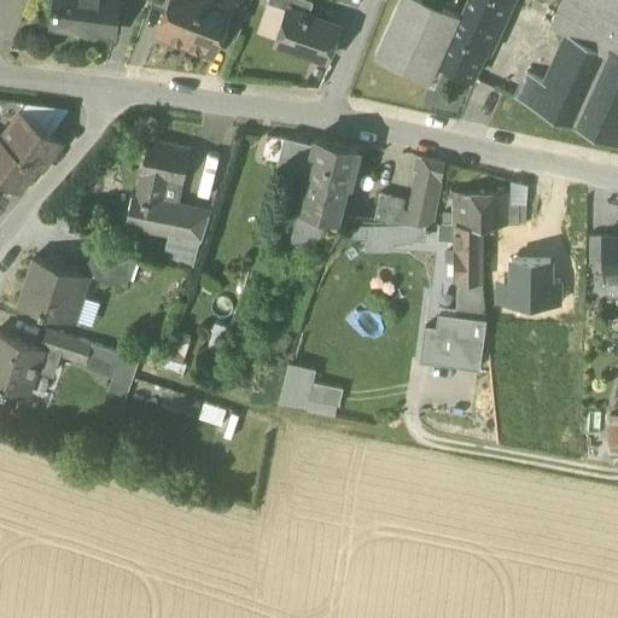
[(80,30),(116,35),(120,0),(58,0),(54,29),(79,33),(80,30)]
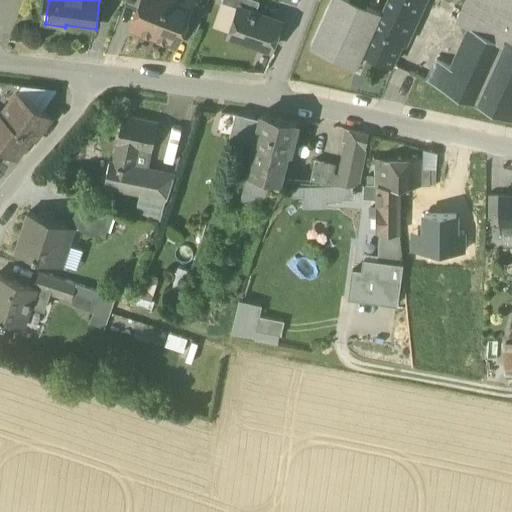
[(140,0),(125,0),(124,4),(137,9),(140,0)]
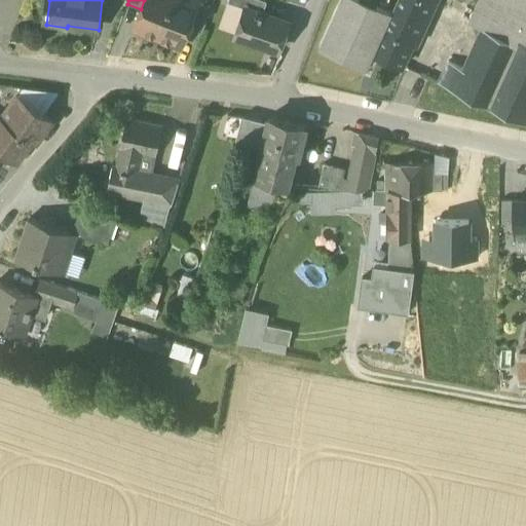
[(133,29),(157,38),(172,0),(144,0),(141,9),(133,29)]
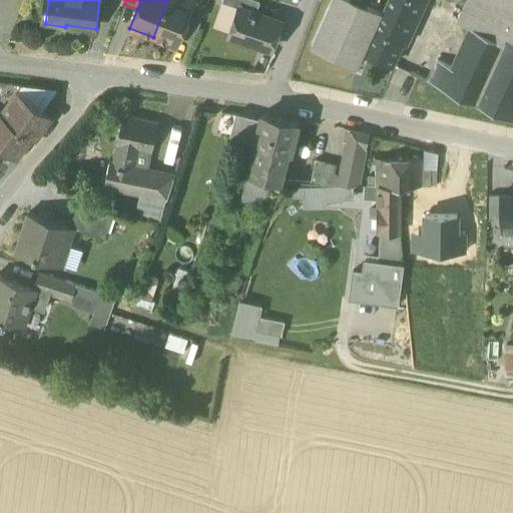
[(193,3),(184,0),(167,0),(153,37),(176,46),(183,27),(193,3)]
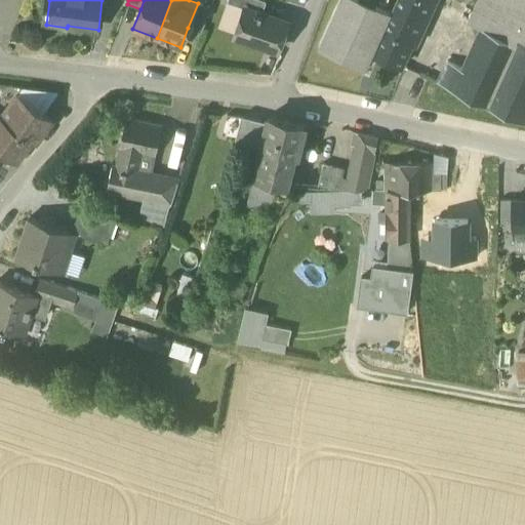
[(244,7),(261,13),(266,1),(261,0),(228,0),(227,2),(244,8),(244,7)]
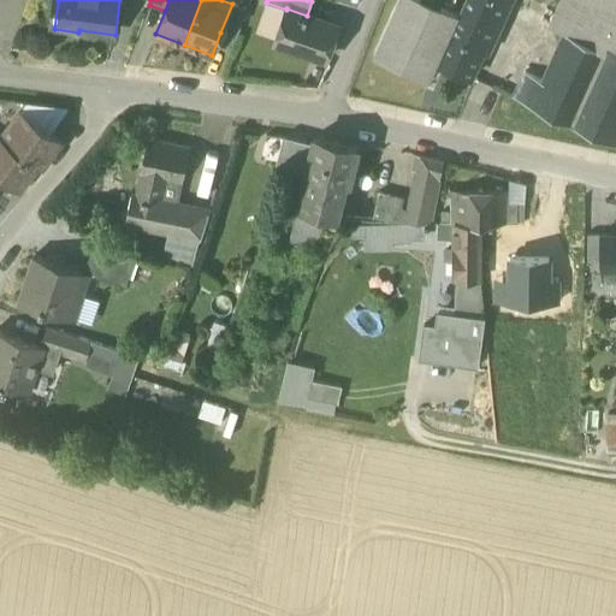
[(398,0),(373,58),(427,82),(436,65),(439,67),(461,18),(420,0),(398,0)]
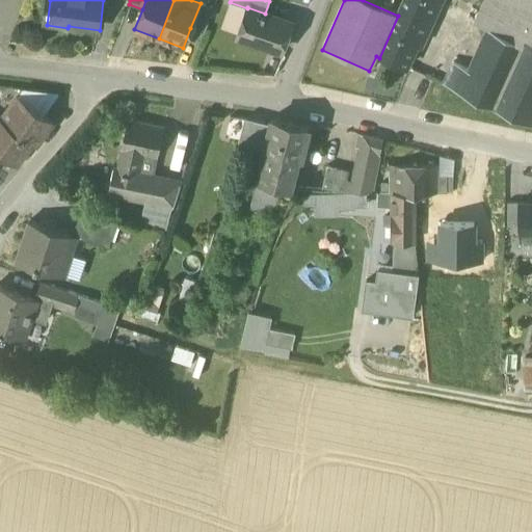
[(379,58),(405,70),(416,46),(420,48),(441,0),(405,0),(398,16),(379,58)]
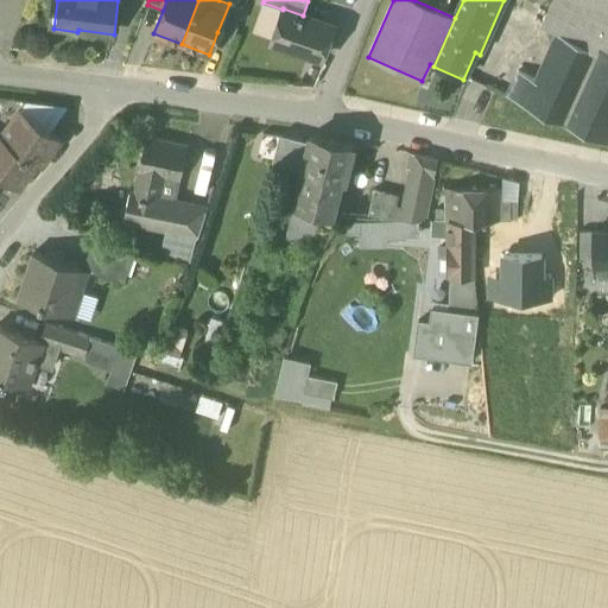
[(607,0),(552,0),(540,26),(558,35),(558,33),(565,36),(569,27),(577,31),(574,39),(599,50),(601,44),(607,48),(607,0)]
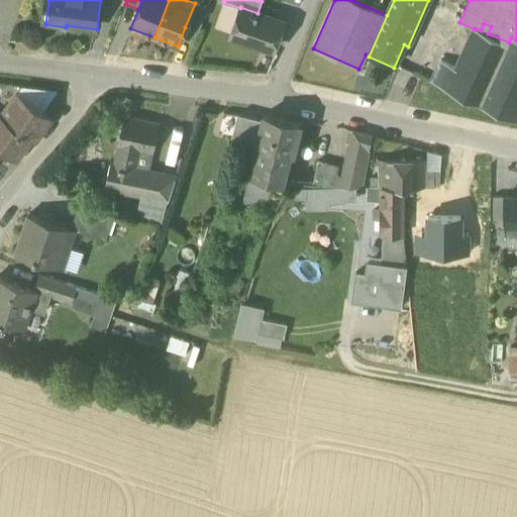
[(185,27),(198,32),(207,8),(195,3),(185,27)]
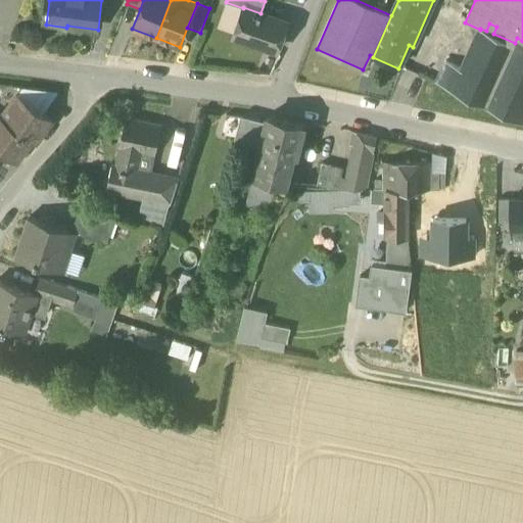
[(234,37),(276,51),(282,34),(278,33),(281,20),(260,13),(243,7),(243,8),(234,37)]
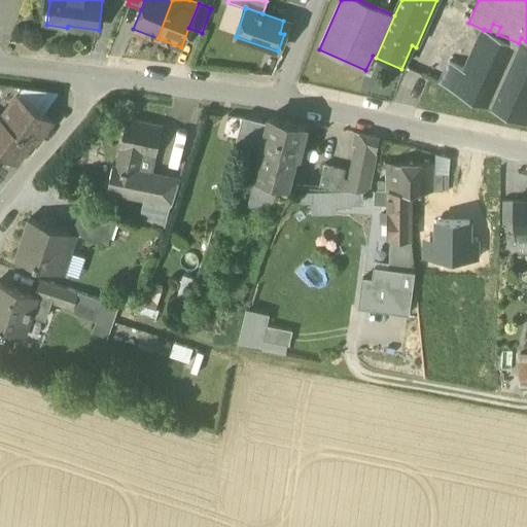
[(484,30),(464,71),(455,93),(488,107),(519,43),(497,34),(500,27),(493,24),(490,31),(484,29),(484,30)]
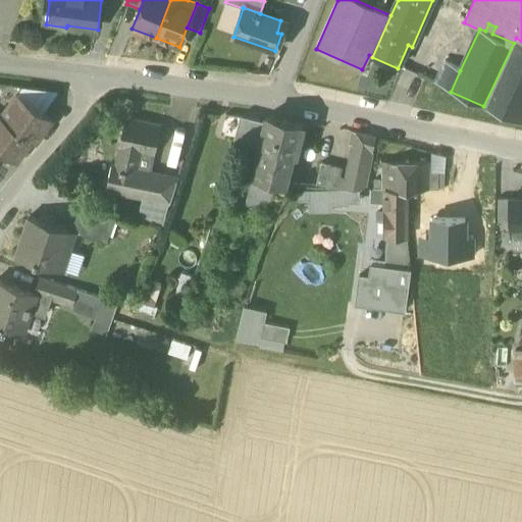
[(521,41),(516,38),(514,43),(483,106),(520,123),(521,117),(521,41)]
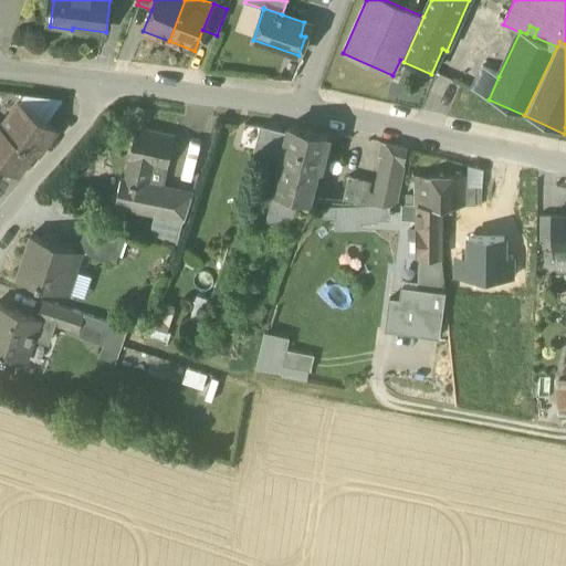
[(471,92),(489,100),(499,76),(481,69),(471,92)]
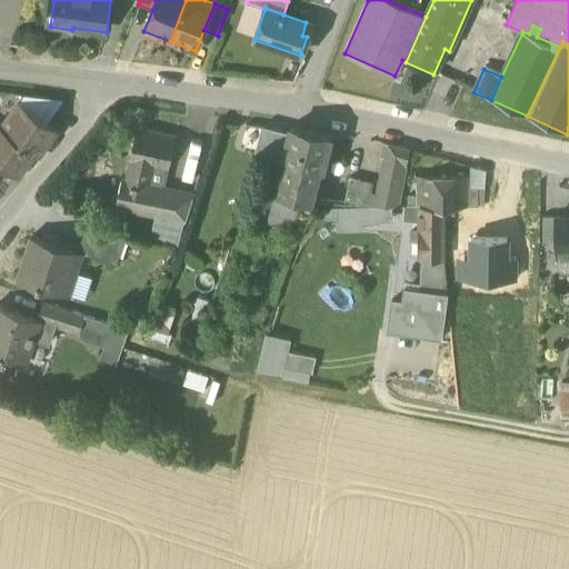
[(18,105),(45,125),(61,102),(23,97),(18,105)]
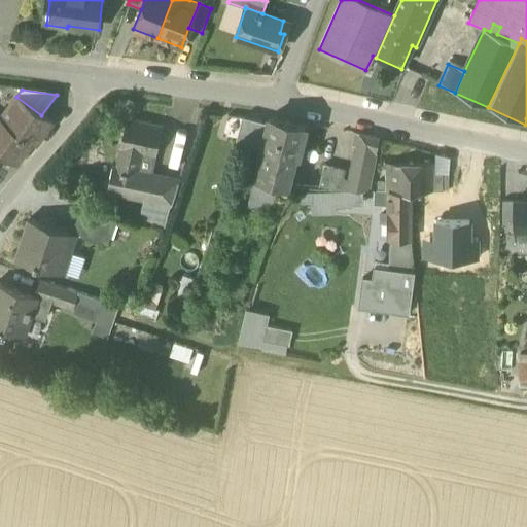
[(16,97),(1,118),(0,119),(32,142),(31,143),(35,145),(51,123),(41,115),(16,97)]
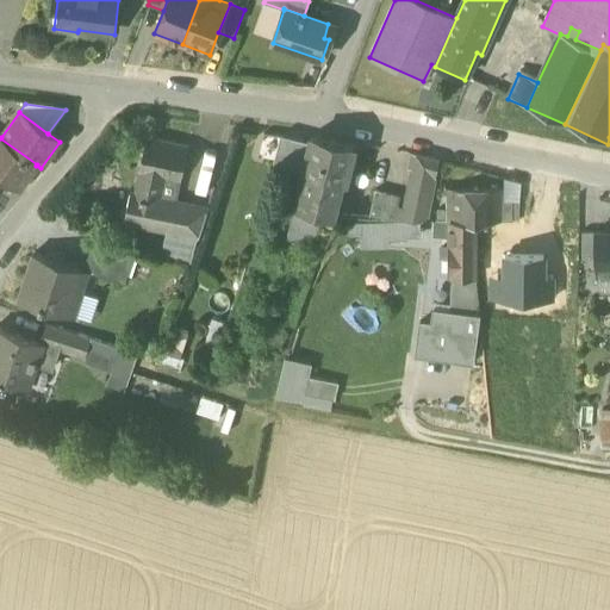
[(0,174),(19,188),(36,166),(37,165),(0,138),(1,137),(0,136),(0,174)]
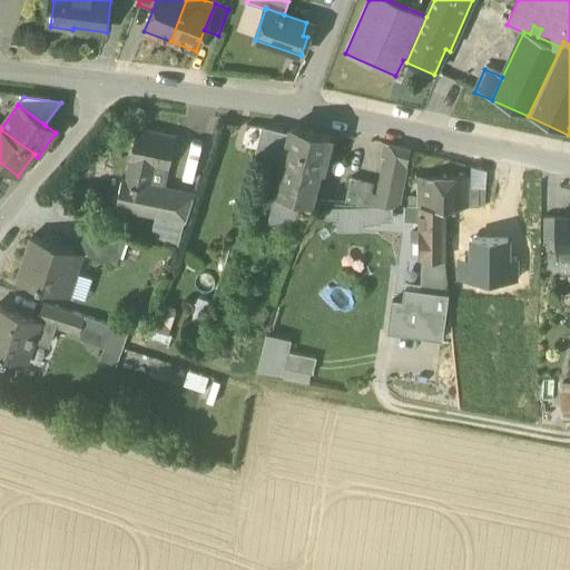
[(258,155),(284,160),(291,134),(265,128),(258,155)]
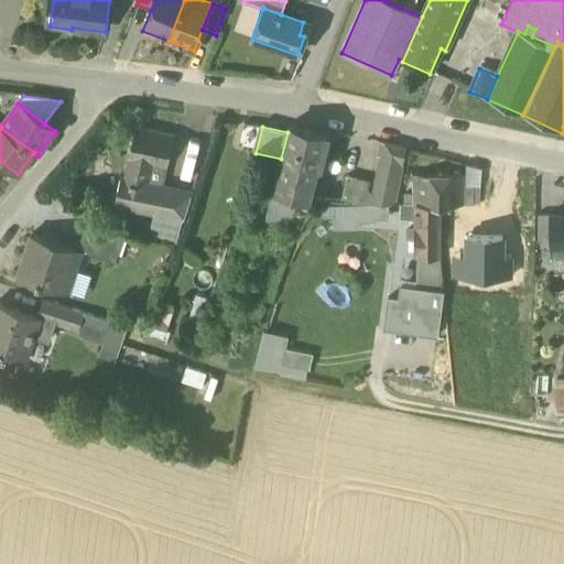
[(281,159),(282,160),(317,169),(318,169),(326,136),(289,127),(288,132),(281,159)]
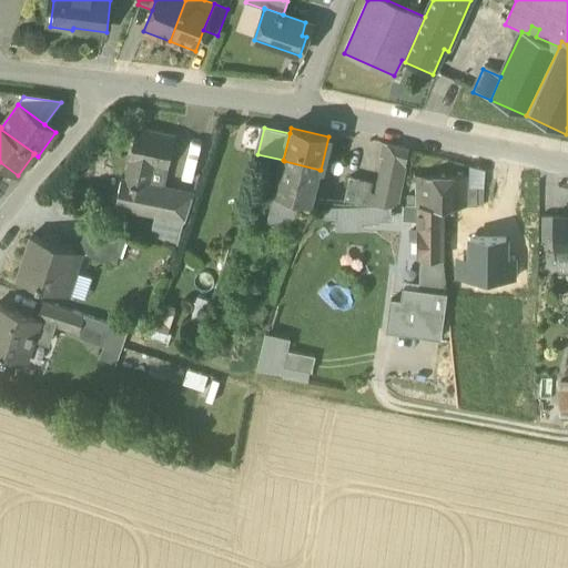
[(137,131),(127,182),(127,183),(145,188),(149,164),(166,168),(172,139),(137,131)]
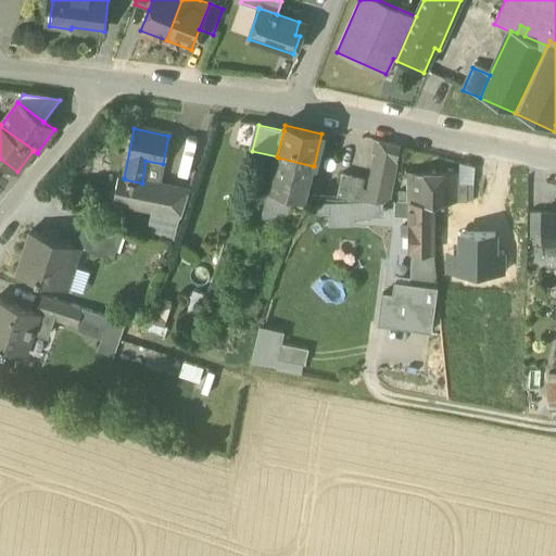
[(379,142),(374,168),(394,174),(400,148),(379,142)]
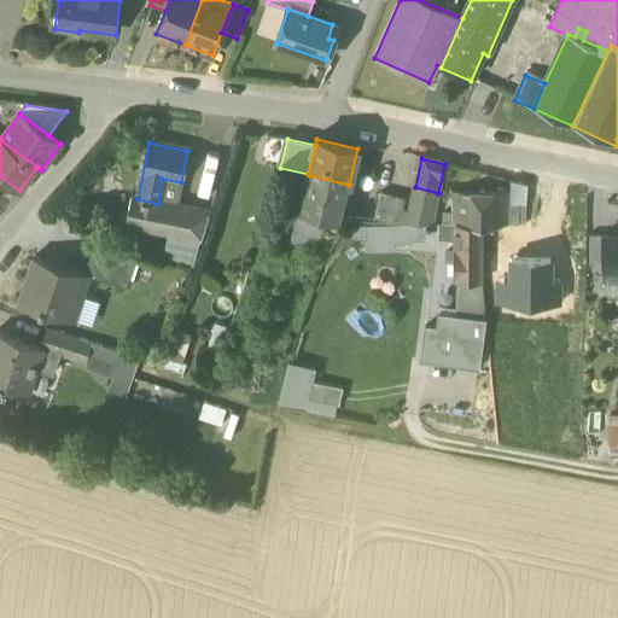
[(339,221),(348,185),(309,175),(295,229),(322,235),(327,219),(339,221)]
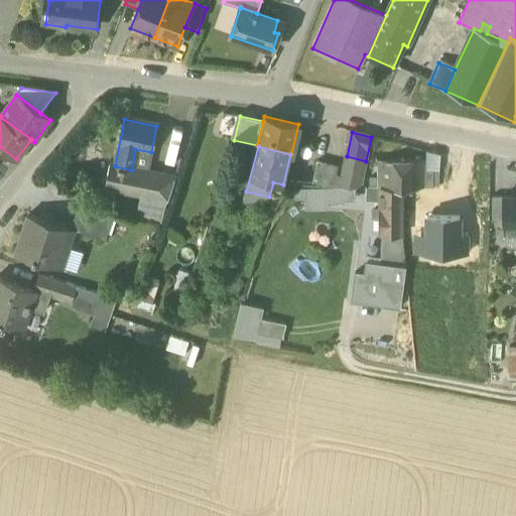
[(147,173),(151,152),(135,149),(132,170),(115,166),(115,165),(110,164),(105,189),(139,196),(145,197),(149,173),(147,173)]
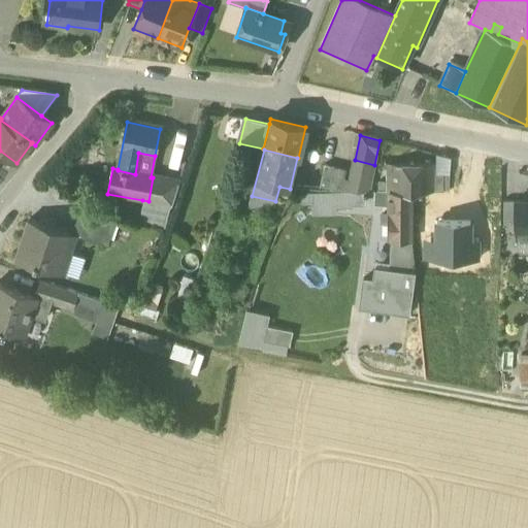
[(368,193),(374,165),(355,160),(351,180),(348,193),(366,193),(368,193)]
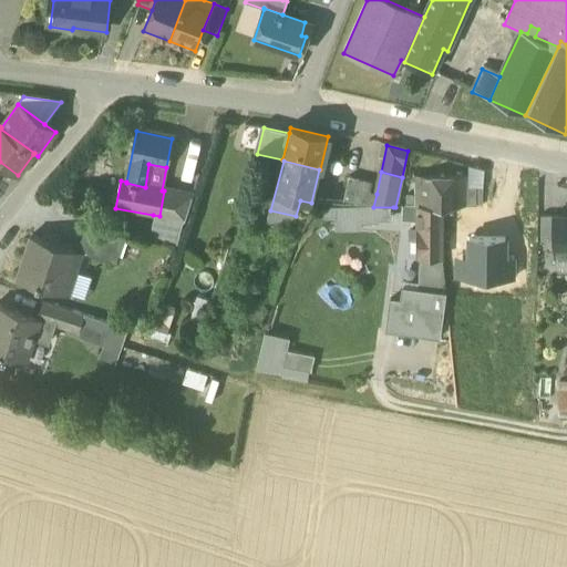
[(415,206),(416,206),(442,207),(475,207),(475,186),(465,185),(465,177),(415,177),(415,206)]
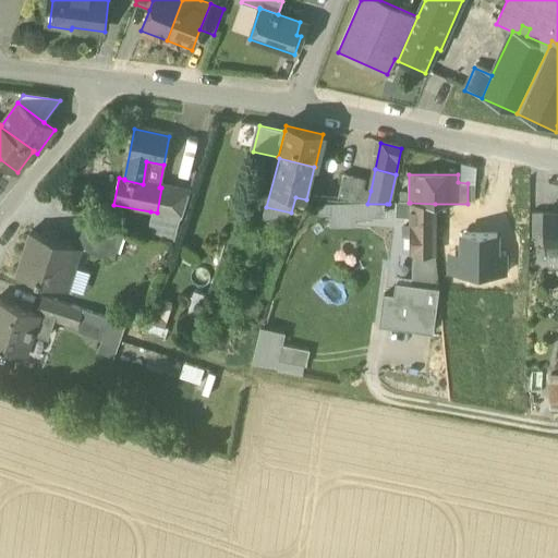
[(347,205),(352,179),(342,177),(336,205),(347,205)]
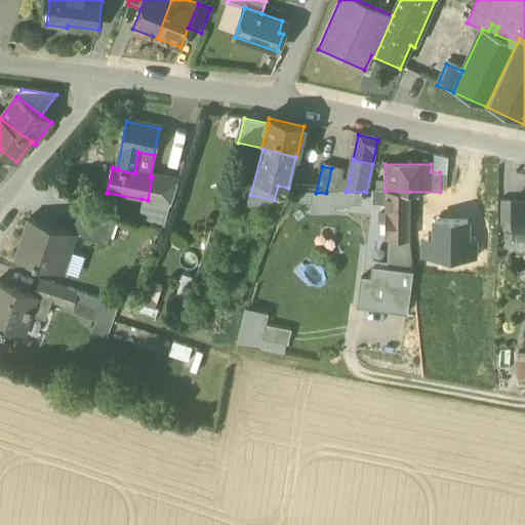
[(326,193),(346,192),(349,179),(342,178),(345,171),(331,168),(326,193)]
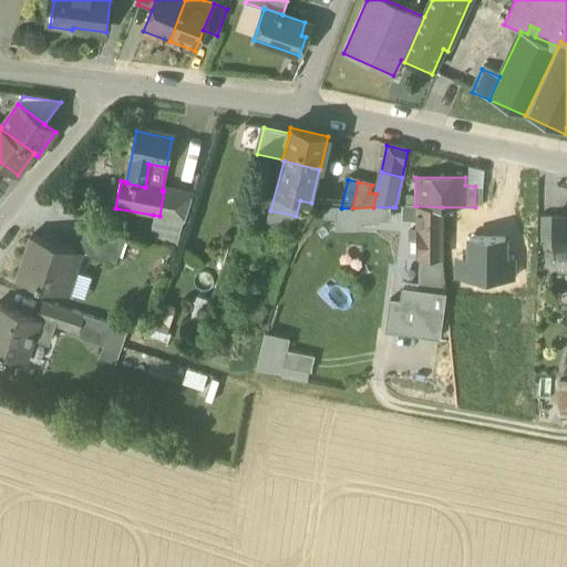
[(160,216),(184,222),(193,196),(164,191),(160,216)]
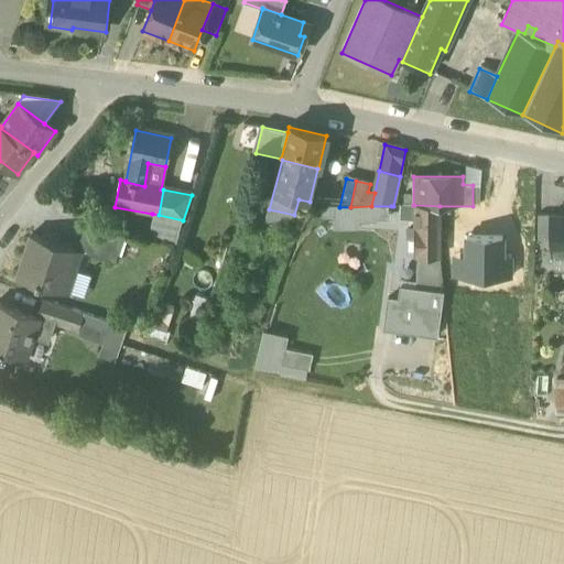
[(440,257),(440,206),(414,205),(414,229),(408,229),(408,239),(415,239),(415,257),(420,257),(440,257)]
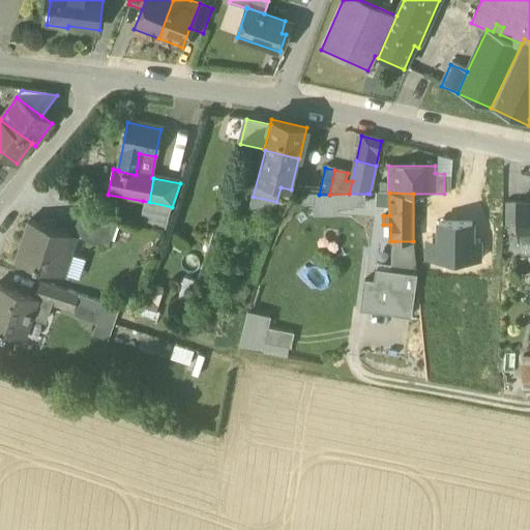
[(312,204),(312,217),(335,216),(335,210),(352,210),(352,206),(364,205),(367,194),(349,194),(329,195),(319,195),(299,195),(299,204),(312,204)]
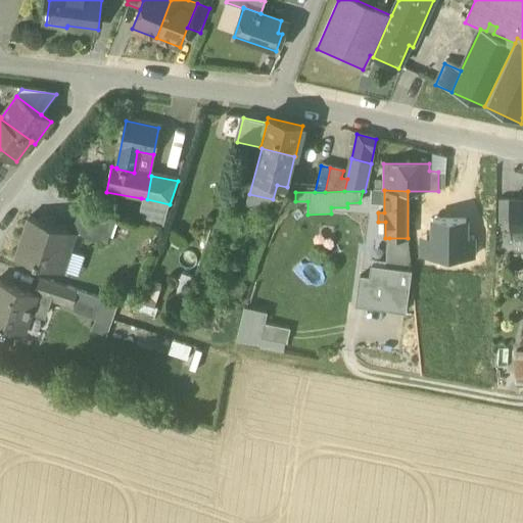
[(270,211),(273,199),(249,194),(246,205),(270,211)]
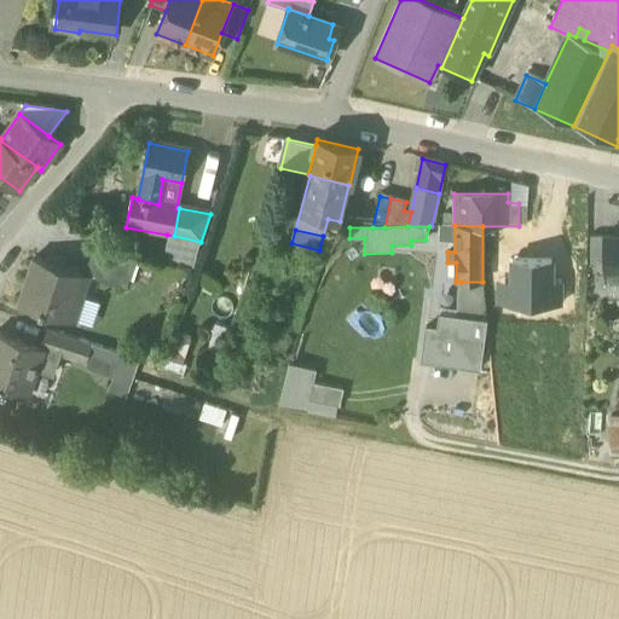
[(192,270),(201,242),(174,236),(167,235),(162,265),(192,270)]
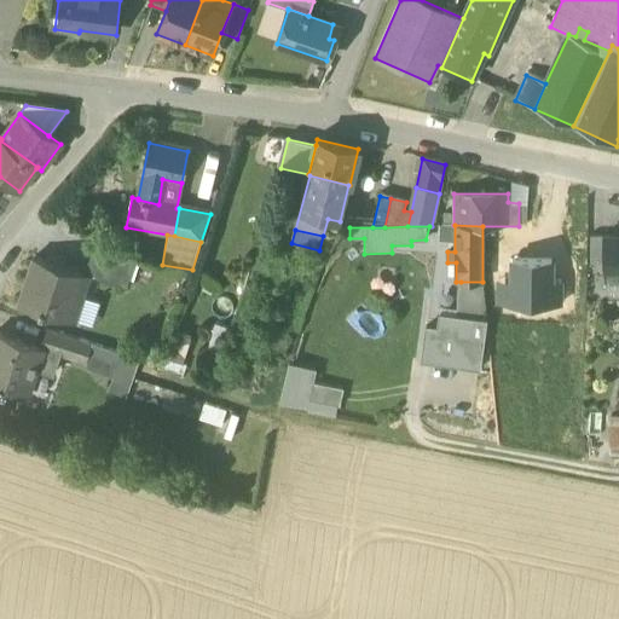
[(588,262),(602,262),(603,236),(589,236),(588,262)]
